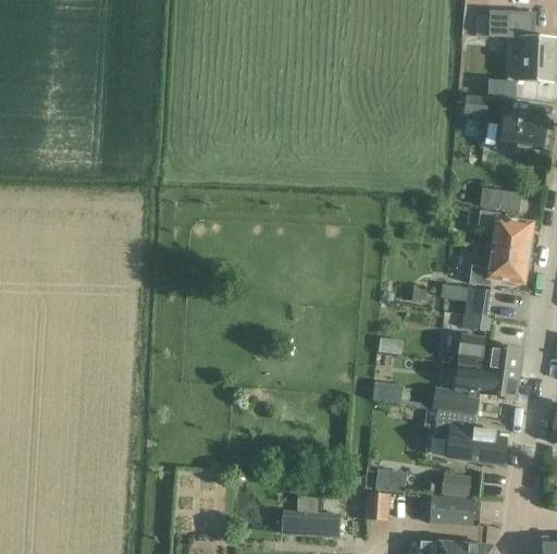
[(518,79),(532,81),(554,82),(555,38),(534,37),(535,12),(491,11),(491,34),(520,35),(518,79)]
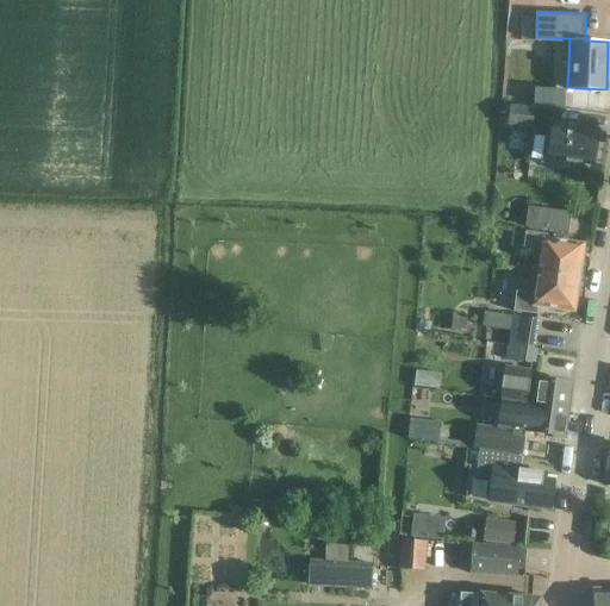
[(535,87),(534,101),(562,106),(564,88),(535,87)]
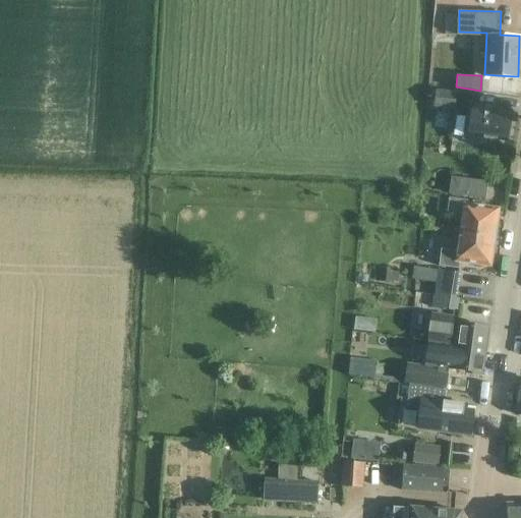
[(437,88),(436,108),(456,109),(457,90),(437,88)]
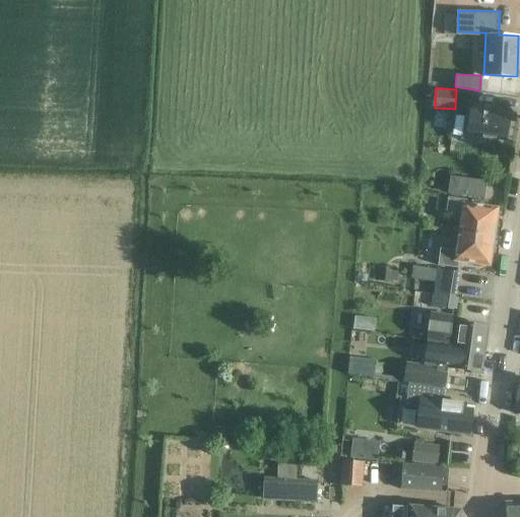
[(484,136),(506,139),(511,112),(496,109),(497,106),(473,103),(470,116),(466,116),(462,137),(483,141),(484,136)]
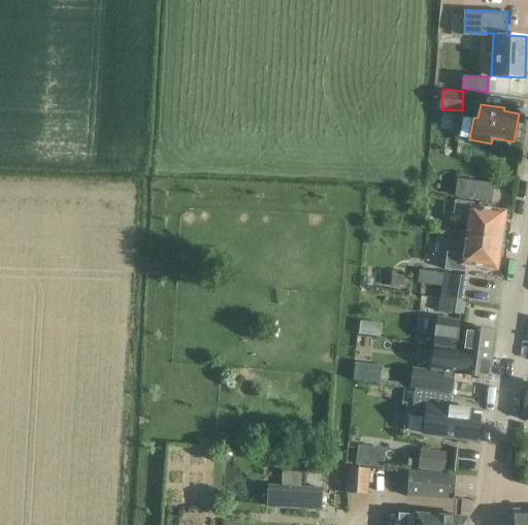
[(459,197),(471,199),(493,201),(495,187),(473,185),(472,189),(460,187),(459,197)]
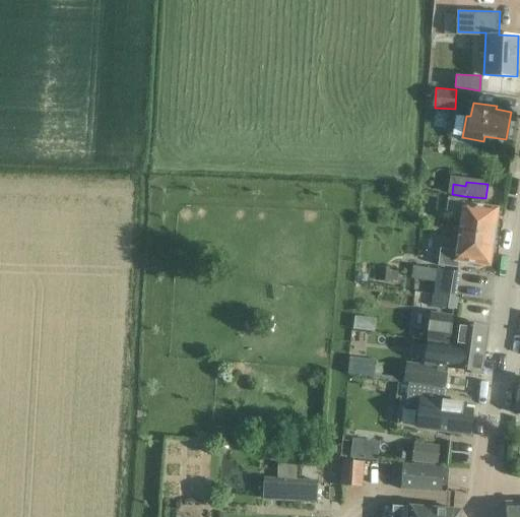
[(429,194),(427,215),(445,216),(447,196),(429,194)]
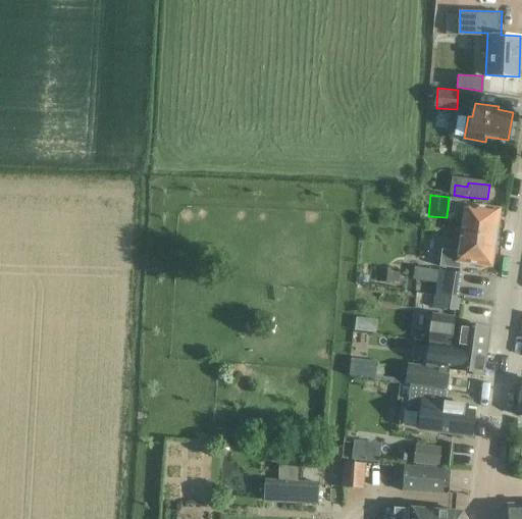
[(465,213),(463,232),(497,237),(500,220),(496,220),(498,210),(468,205),(467,206),(461,205),(463,199),(450,197),(448,211),(465,213)]
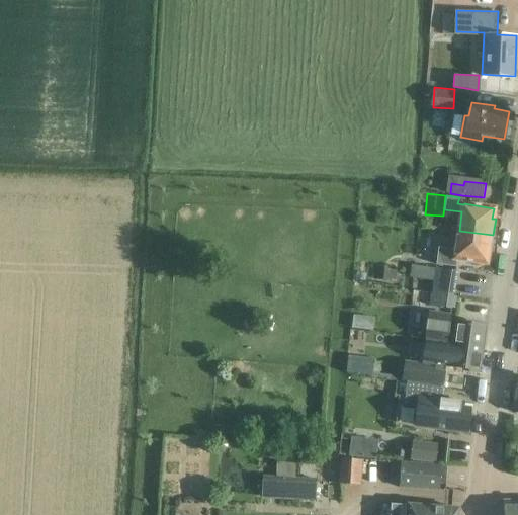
[(360,203),(359,215),(368,216),(368,204),(360,203)]
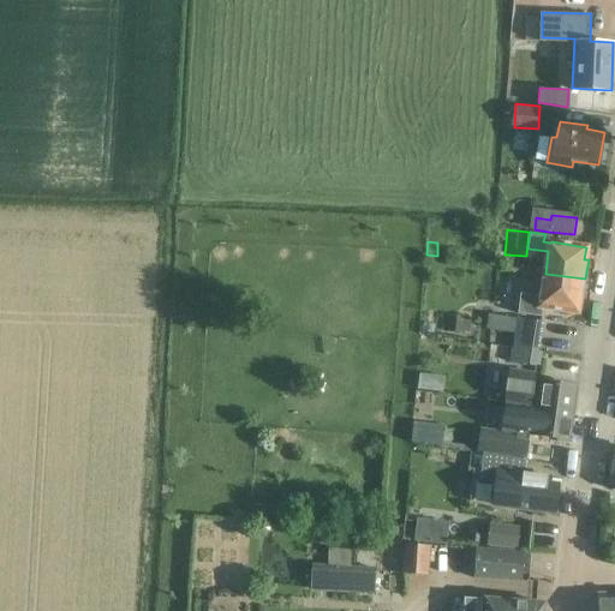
[(585,279),(545,274),(542,295),(520,292),(518,312),(533,313),(535,303),(542,304),(541,305),(543,305),(577,310),(579,298),(583,298),(585,279)]
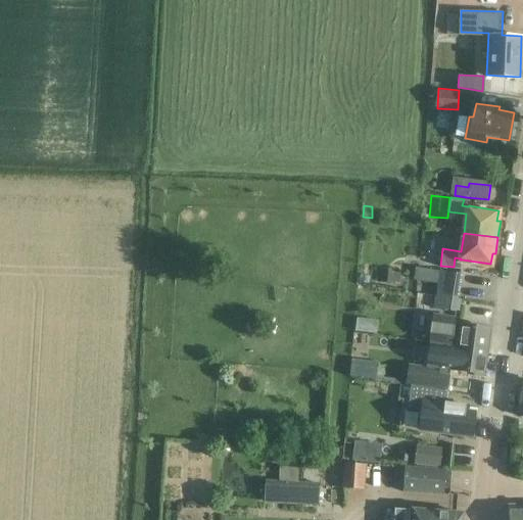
[(380,268),(379,281),(399,283),(400,270),(380,268)]
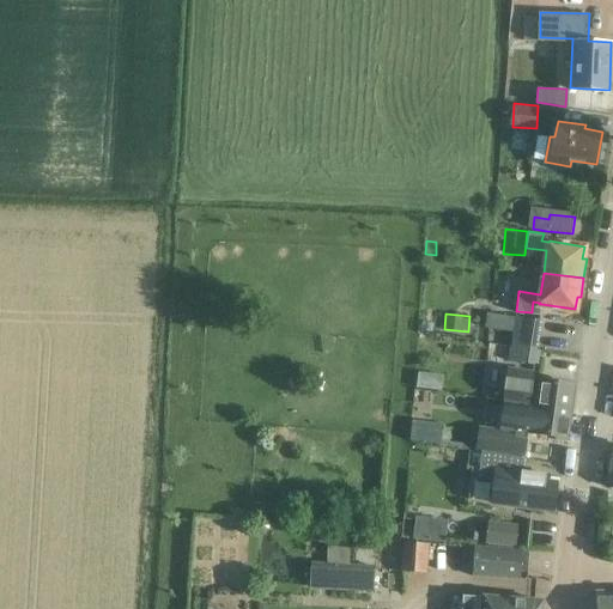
[(516,316),(514,330),(539,334),(541,320),(516,316)]
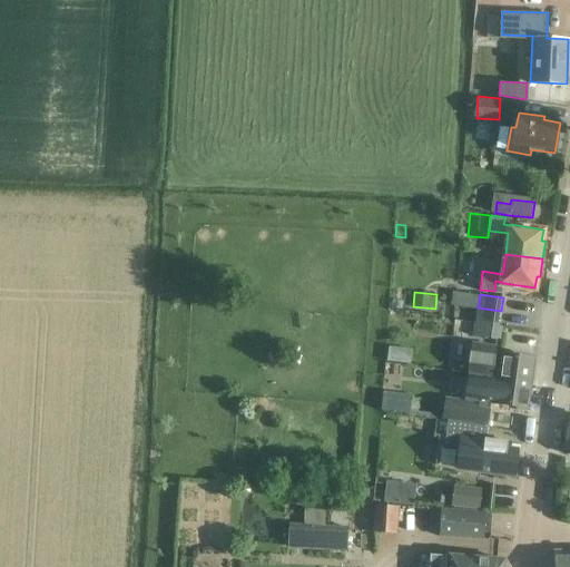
[(478,308),(475,321),(499,325),(501,311),(478,308)]
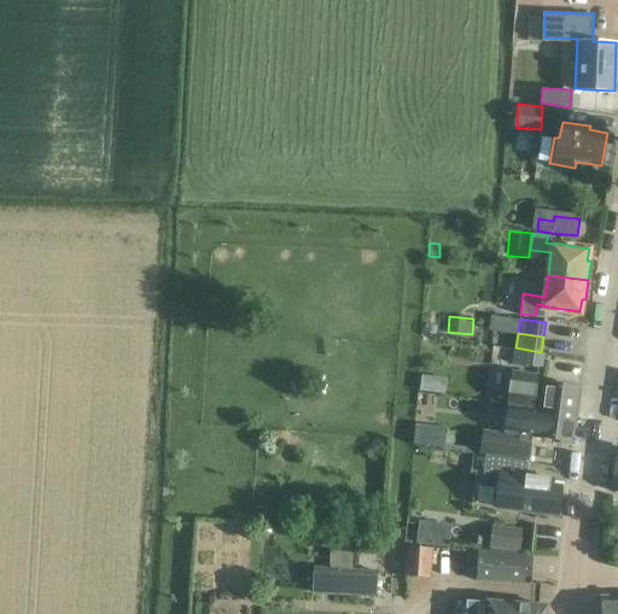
[(540,366),(541,352),(516,348),(513,362),(540,366)]
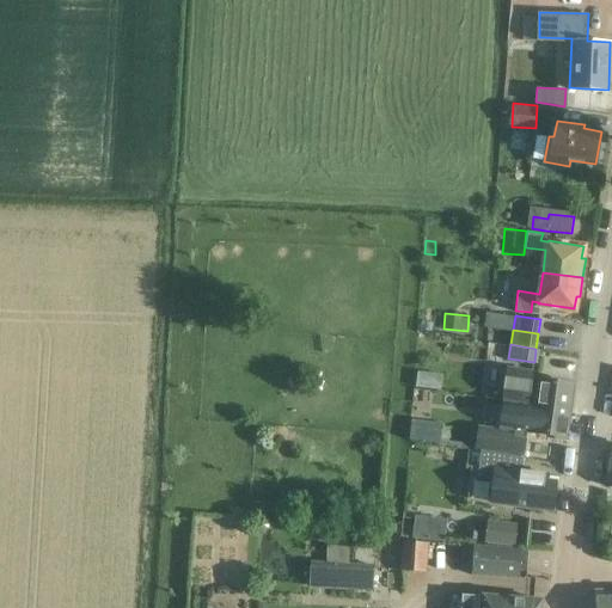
[(532,378),(533,369),(507,366),(502,399),(526,403),(527,401),(537,403),(536,411),(556,415),(557,409),(570,410),(574,384),(550,380),(532,378)]
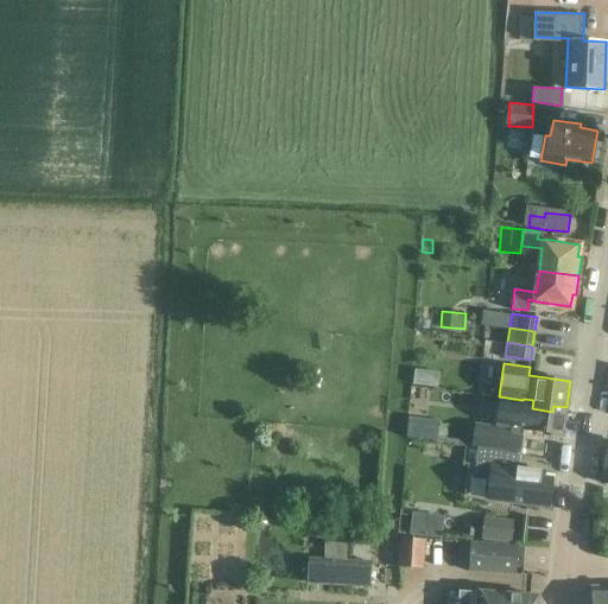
[(499,396),(494,424),(512,426),(511,433),(521,434),(523,427),(539,430),(563,433),(567,407),(553,406),(552,412),(532,408),(533,400),(524,399),(523,400),(499,396)]
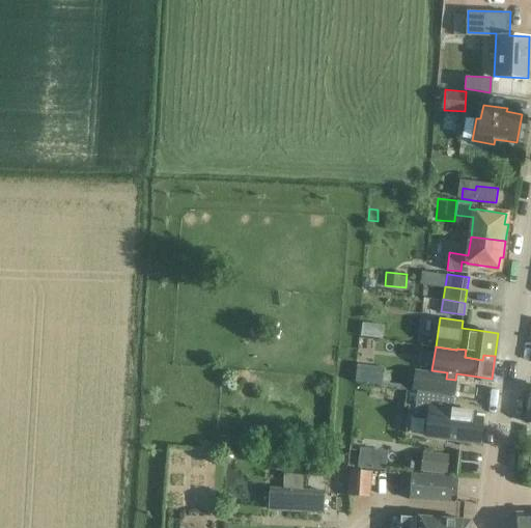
[(415,385),(415,389),(418,389),(452,395),(454,395),(455,380),(446,379),(447,372),(431,370),(417,368),(416,376),(415,385)]
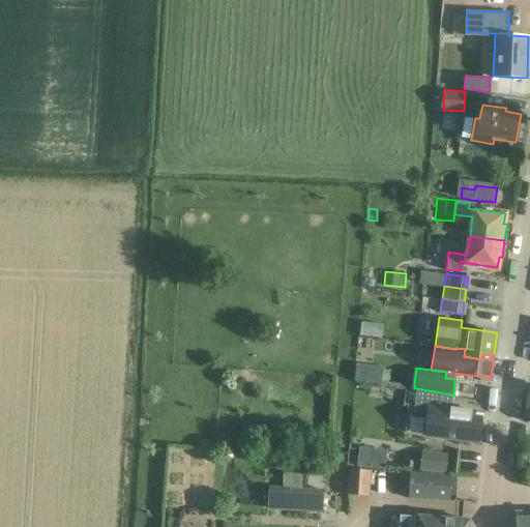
[(404,380),(403,387),(412,388),(413,381),(404,380)]
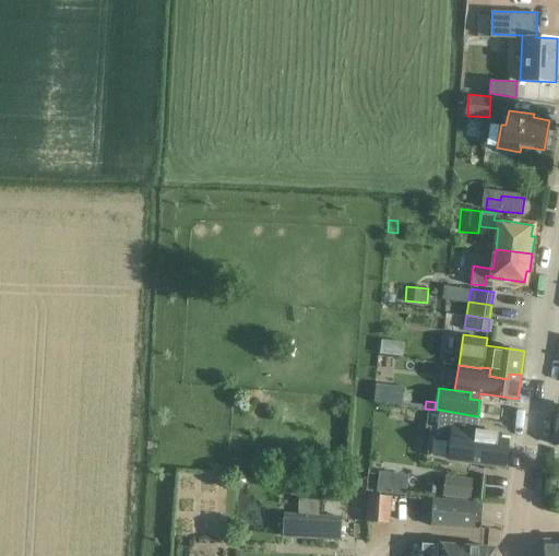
[(466,461),(484,463),(504,465),(508,439),(497,438),(497,433),(474,429),(476,416),(437,410),(436,412),(430,412),(428,428),(440,430),(470,435),(468,442),(460,441),(458,460),(466,461)]
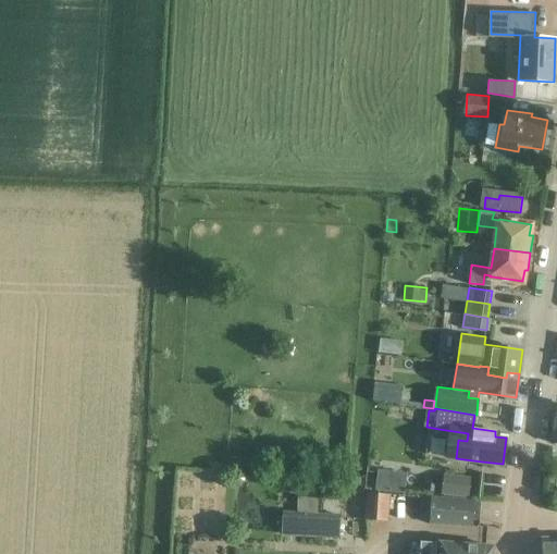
[(444,472),(442,493),(469,496),(472,476),(444,472)]
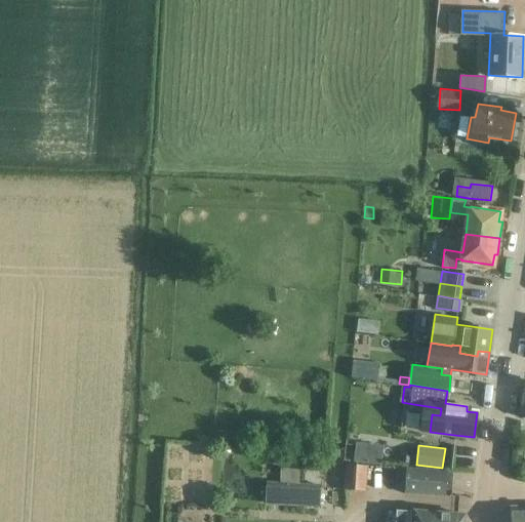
[(304,464),(304,473),(321,473),(321,464),(304,464)]
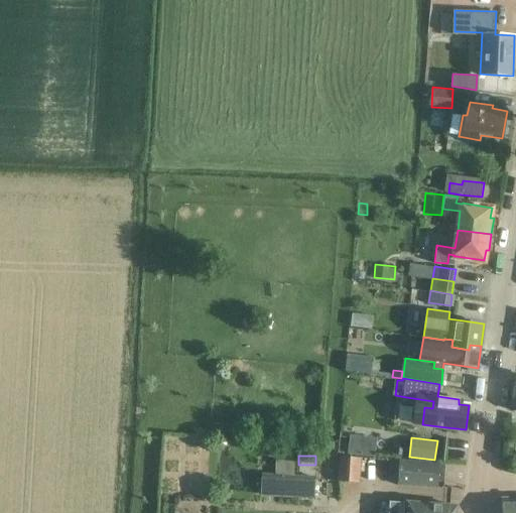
[(339,456),(338,480),(360,481),(361,457),(339,456)]
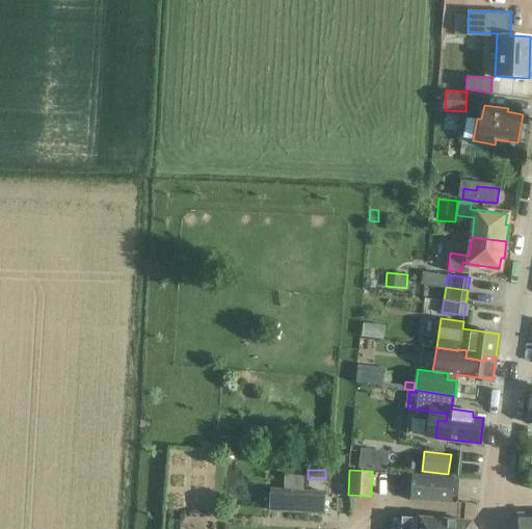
[(411,474),(409,499),(451,501),(453,477),(411,474)]
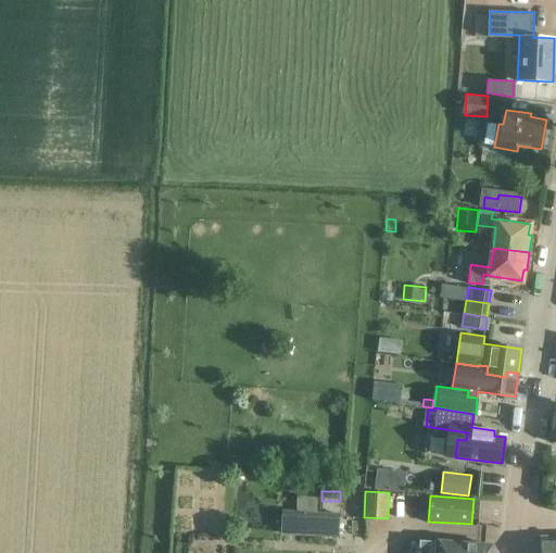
[(297,511),(295,531),(319,531),(320,512),(297,511)]
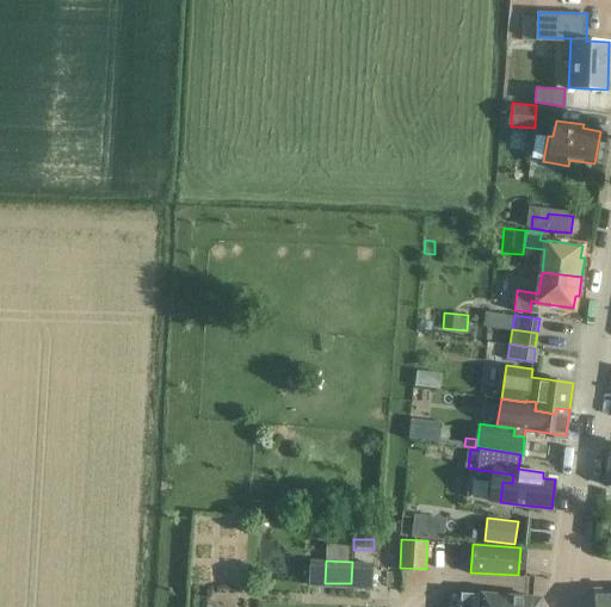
[(610,606),(610,587),(593,588),(593,606),(610,606)]
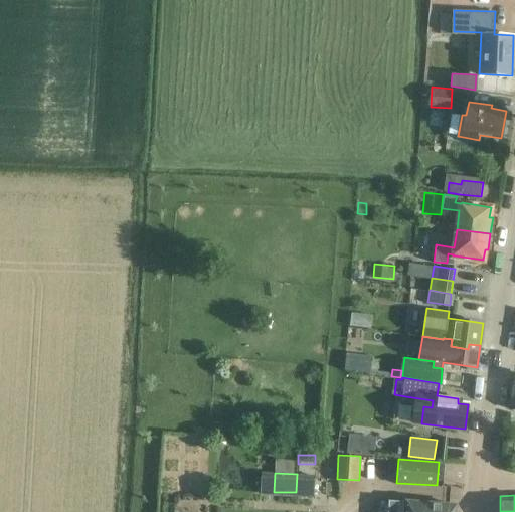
[(438,504),(439,503),(389,499),(387,511),(455,511),(456,506),(438,504)]
